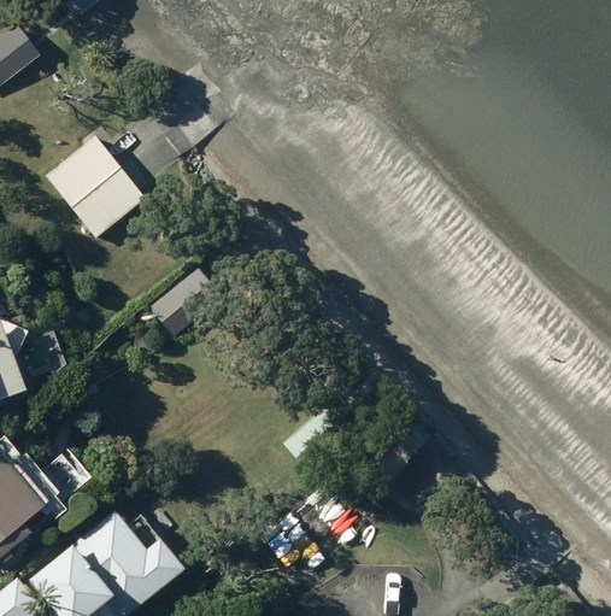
[(19,28),(0,41),(0,84),(40,57),(19,28)]
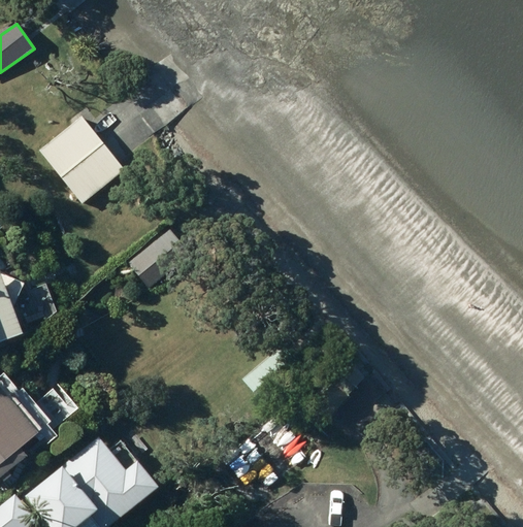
[(86,118),(42,149),(61,175),(104,143),(86,118)]
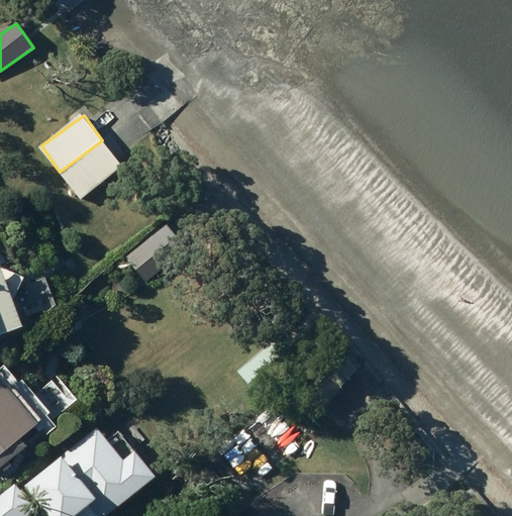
[(102,140),(60,172),(80,199),(122,169),(102,140)]
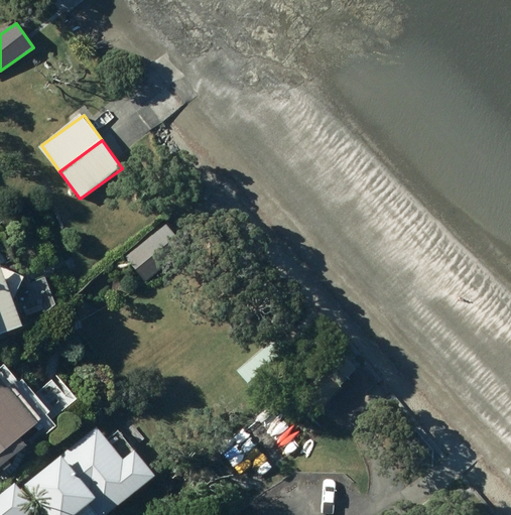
[(166,224),(122,256),(141,282),(185,250),(166,224)]
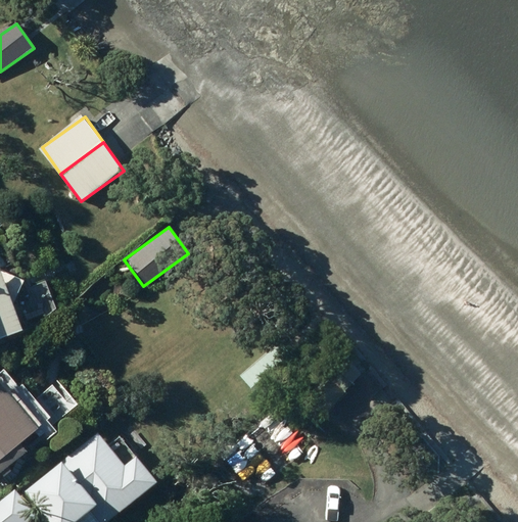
[(0,345),(30,334),(5,272),(0,274),(0,345)]
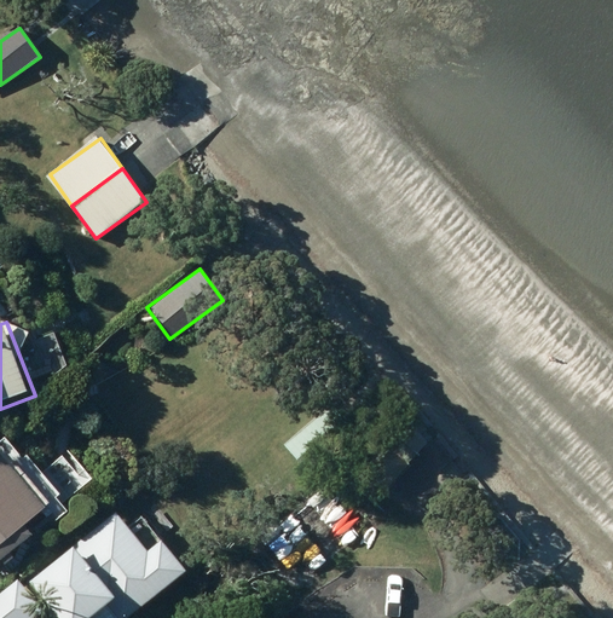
[(329,405),(287,439),(311,469),(353,435),(329,405)]
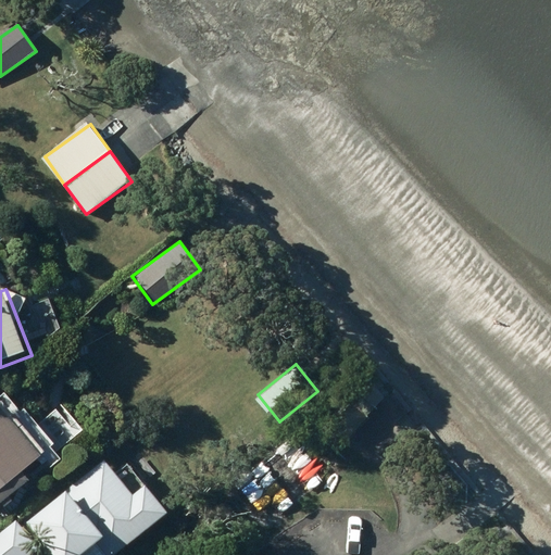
[(28,476),(46,462),(3,408),(0,411),(0,507),(33,482),(28,476)]
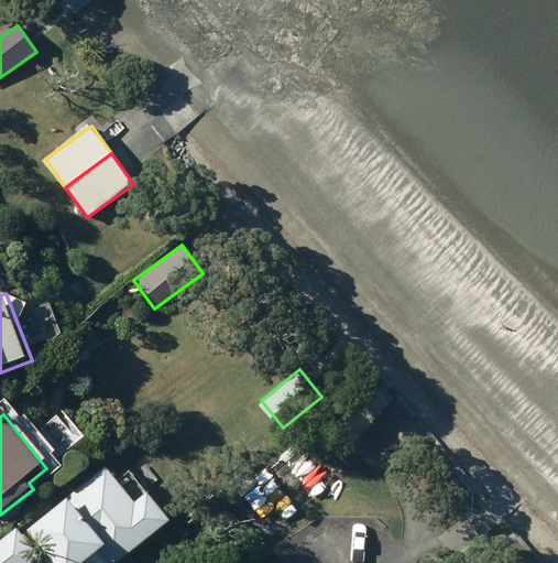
[(41,499),(44,504),(14,523),(41,562),(66,562),(72,560),(74,562),(93,562),(159,518),(141,490),(121,504),(94,463),(41,499)]
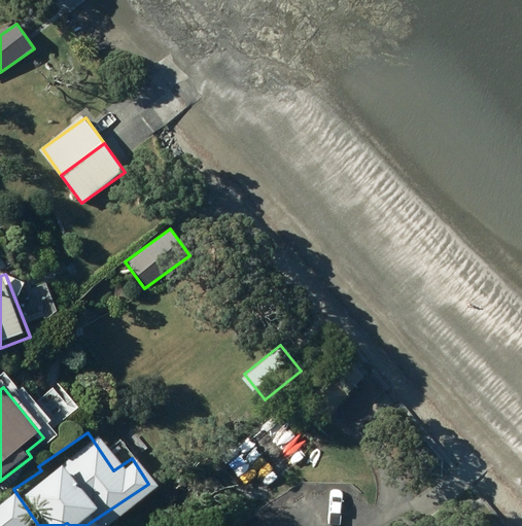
[(4,488),(0,491),(0,525),(10,525),(25,517),(4,488)]
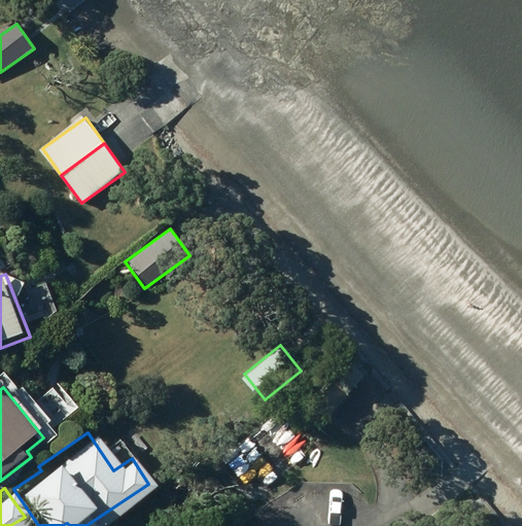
All buildings are outlined.
